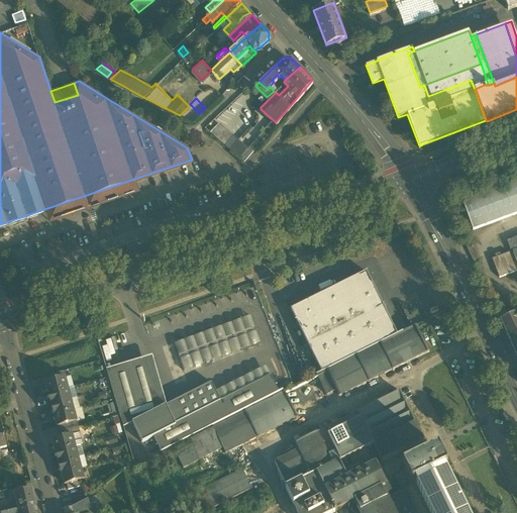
[(238,154),(244,159),(276,122),(271,118),(247,145),(241,152),(240,151),(238,154)]
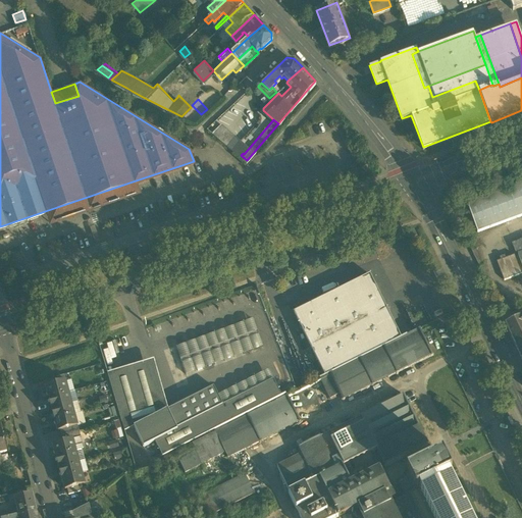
[(212,131),(241,155),(243,153),(244,154),(250,147),(240,139),(241,138),(221,121),(212,131)]
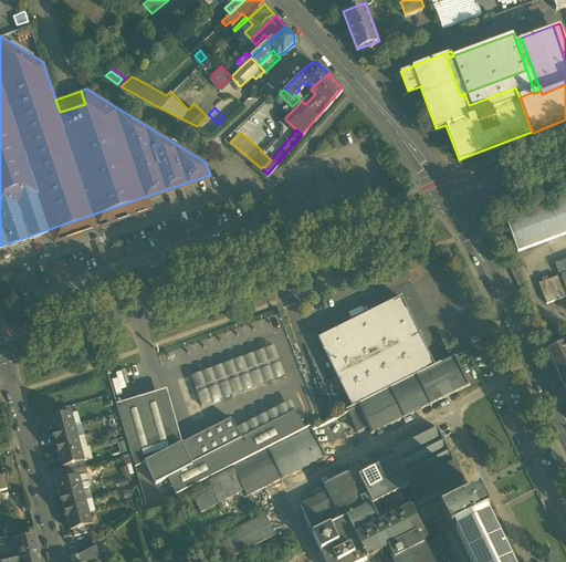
[(565,195),(506,218),(517,249),(565,231),(565,195)]
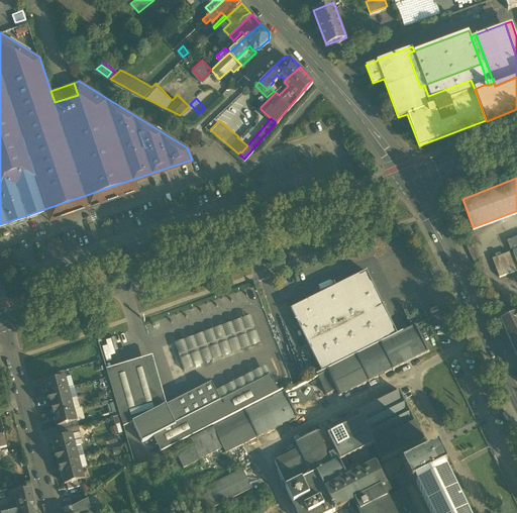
[(138,190),(134,179),(47,208),(50,220),(138,190)]
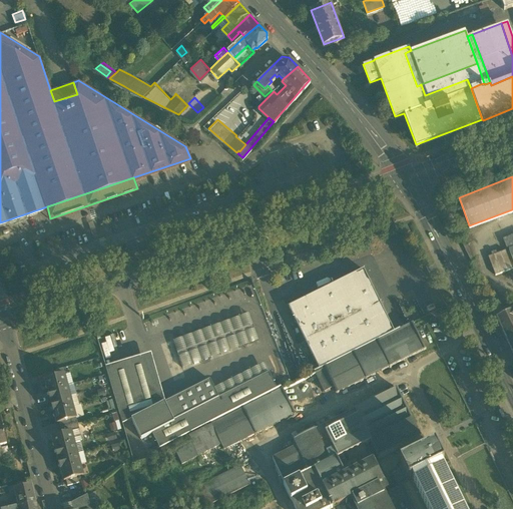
[(512,240),(512,231),(503,234),(505,243),(512,240)]
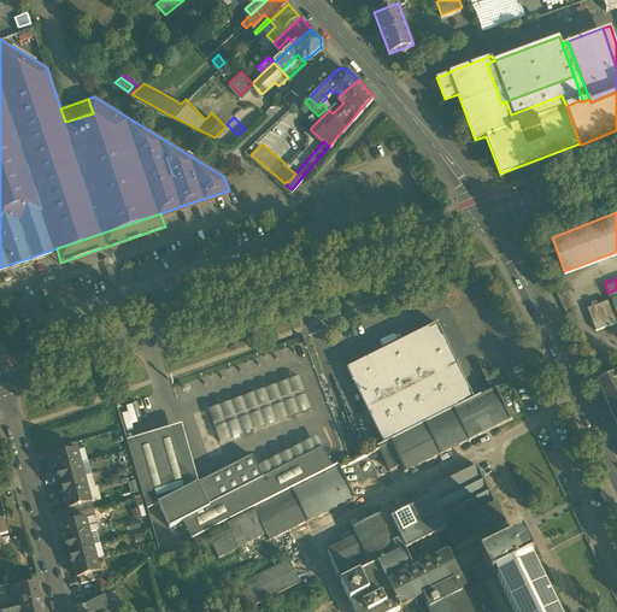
[(607,298),(587,306),(595,328),(616,321),(607,298)]
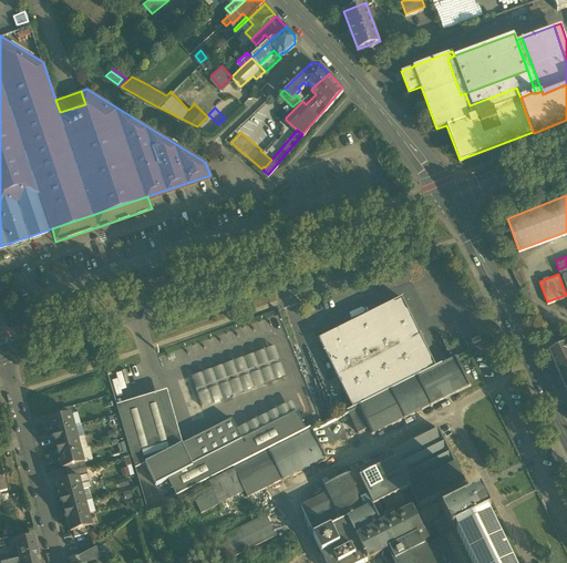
[(319,336),(353,405),(435,364),(402,295),(319,336)]
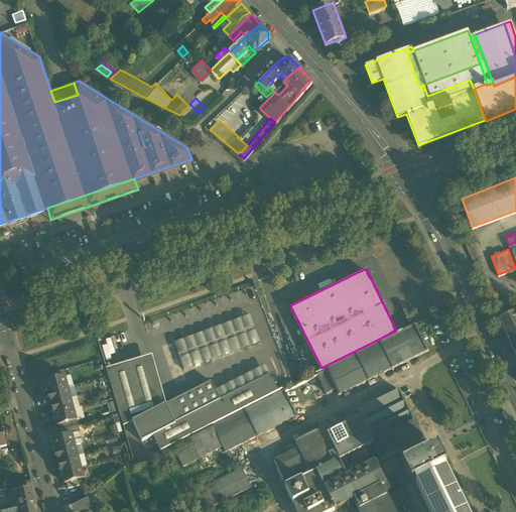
[(499,316),(510,340),(515,336),(515,309),(499,316)]
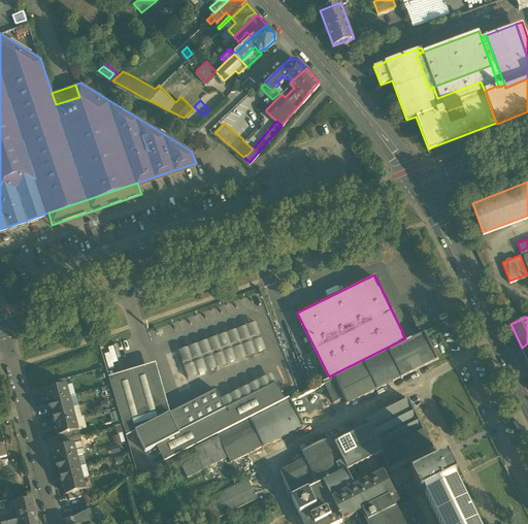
[(178,348),(183,359),(260,331),(256,320),(178,348)]
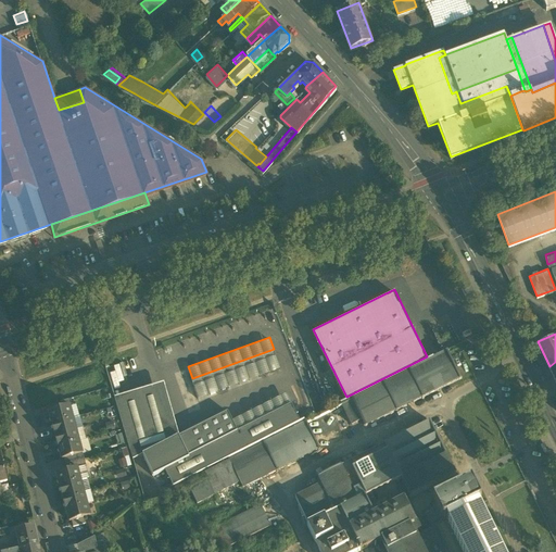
[(276,353),(274,349),(192,378),(193,383),(276,353)]
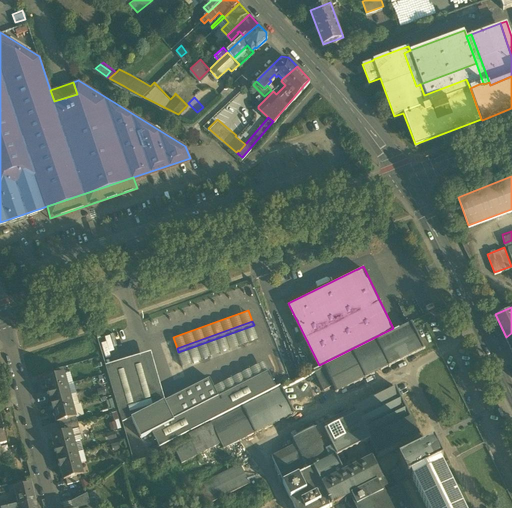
[(334,383),(336,389),(424,346),(430,343),(428,337),(422,340),(413,321),(315,368),(324,387),(334,383)]
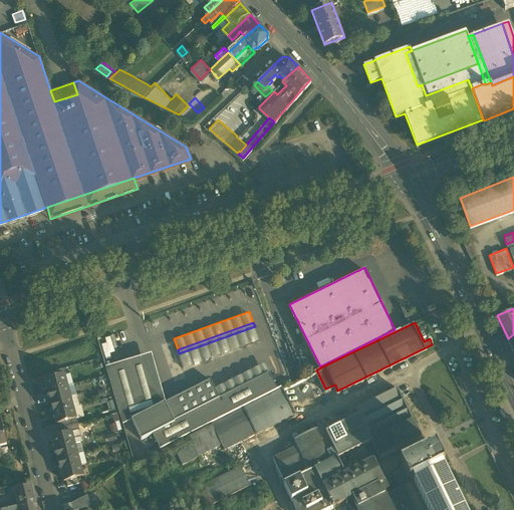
[(259,338),(255,326),(179,353),(183,364),(259,338)]
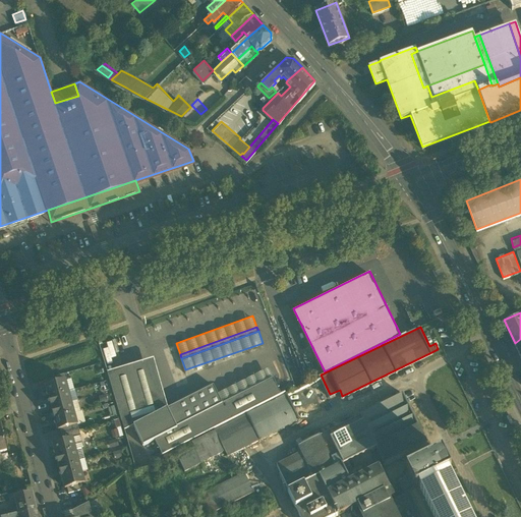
[(124,425),(133,421),(168,404),(154,355),(108,368),(124,425)]
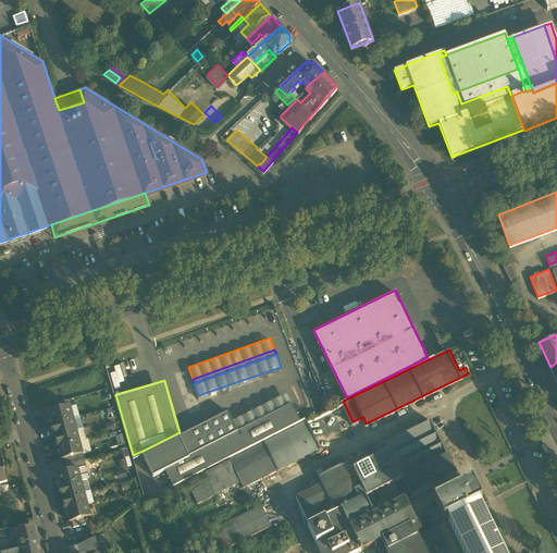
[(286,391),(233,417),(237,428),(292,402),(286,391)]
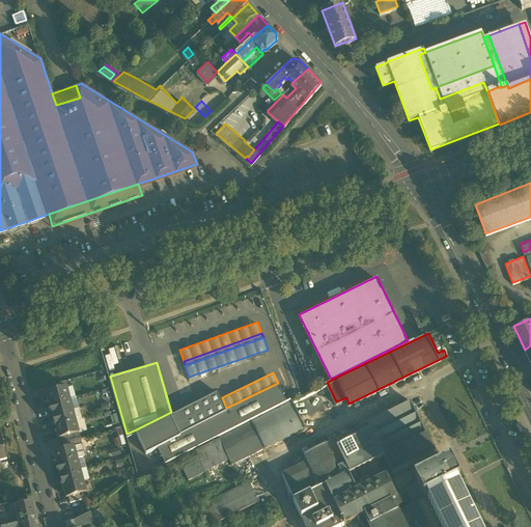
[(47,384),(49,389),(60,386),(59,380),(47,384)]
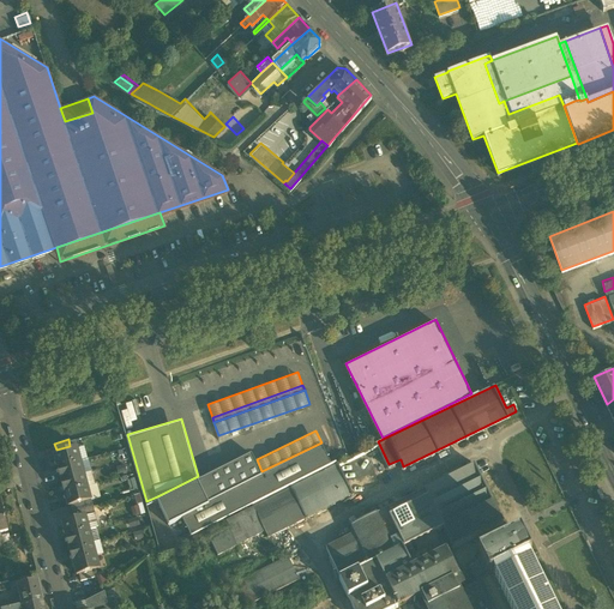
[(182,513),(191,530),(224,514),(331,462),(321,442),(262,471),(208,498),(209,500),(182,513)]
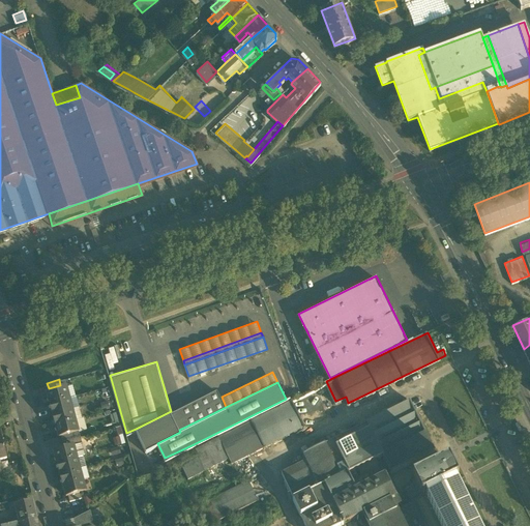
[(67,385),(69,396),(76,393),(72,383),(67,385)]
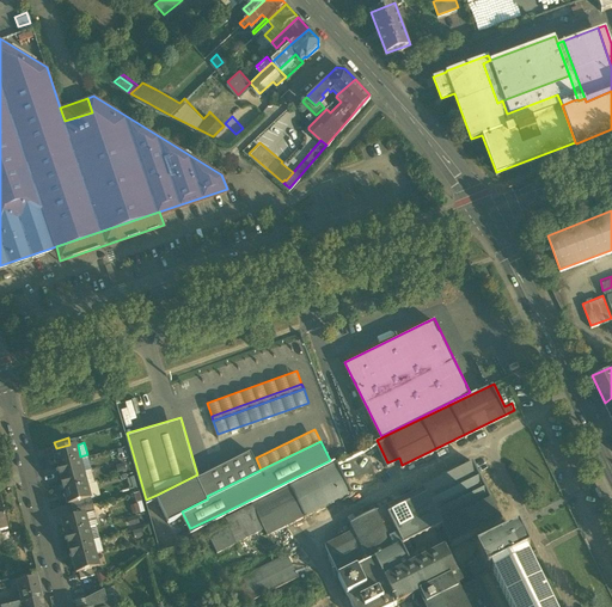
[(57,463),(80,457),(78,445),(77,443),(69,445),(56,448),(54,449),(57,461),(57,463)]
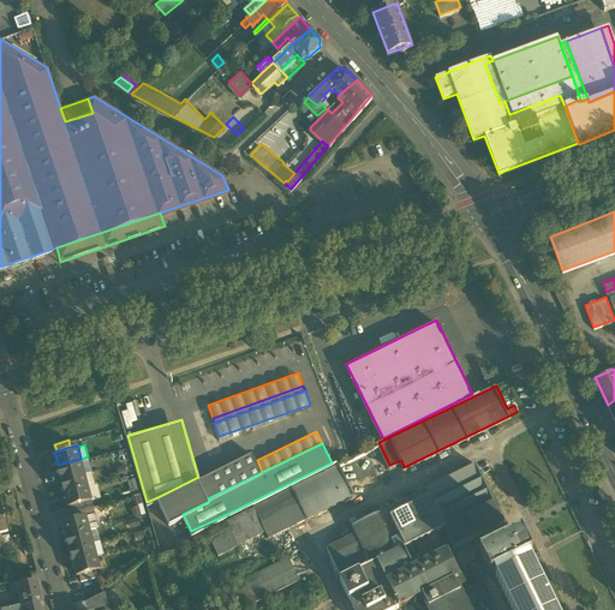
[(208,498),(262,472),(257,460),(252,450),(198,477),(208,498)]
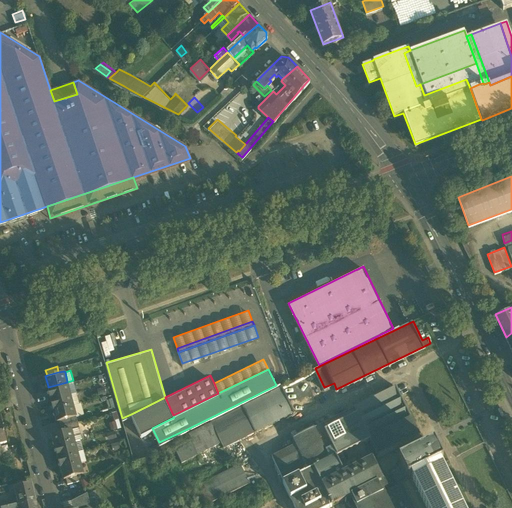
[(74,380),(73,380),(67,382),(70,392),(77,391),(74,380)]
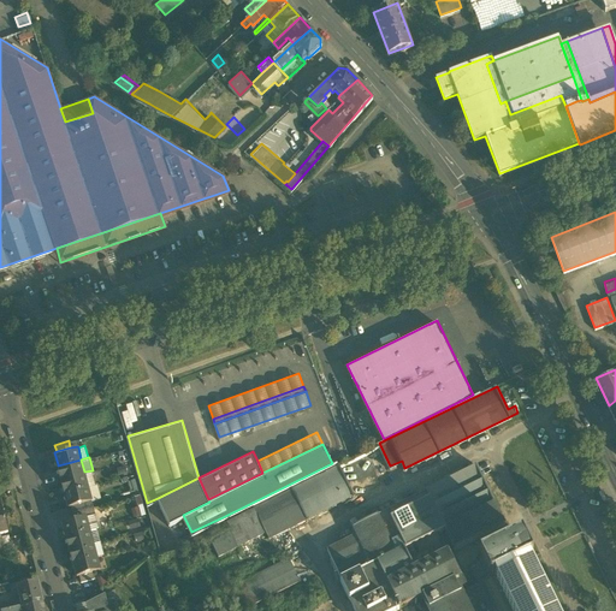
[(58,466),(61,479),(84,472),(81,460),(58,466)]
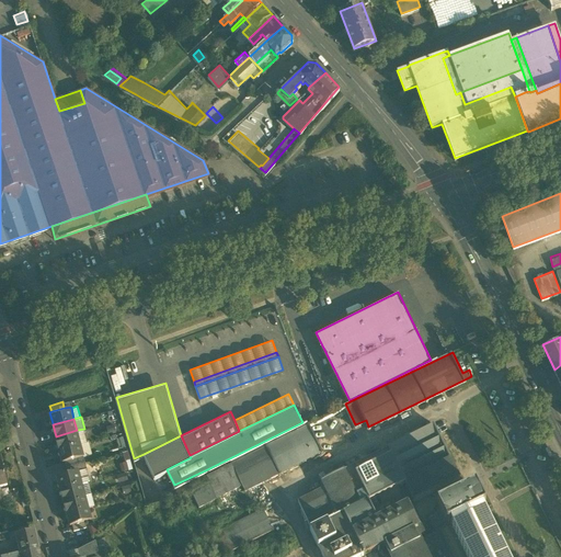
[(325,556),(350,556),(379,543),(385,540),(419,534),(424,532),(408,500),(405,501),(398,482),(404,479),(413,498),(460,476),(433,421),(321,476),(324,484),(298,496),(311,523),(310,524),(325,556)]
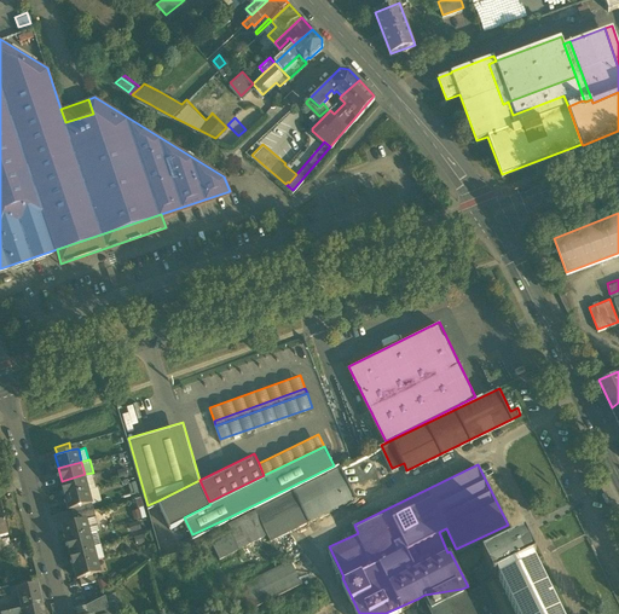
[(126,465),(117,468),(120,476),(128,474),(126,465)]
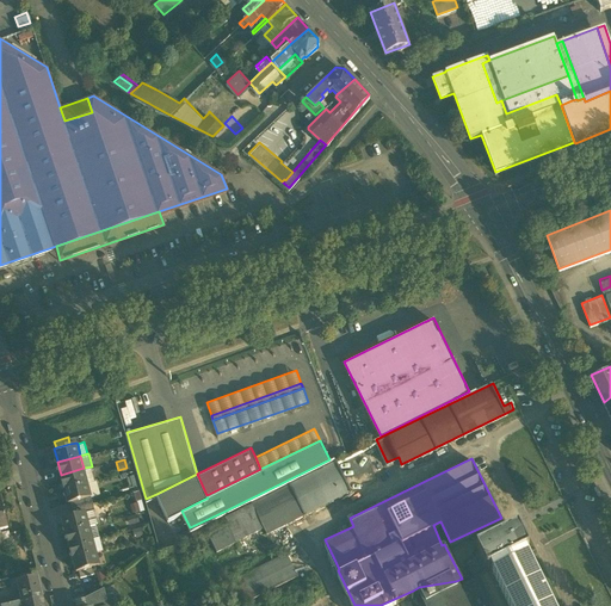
[(337,459),(252,500),(265,526),(266,530),(351,488),(337,459)]
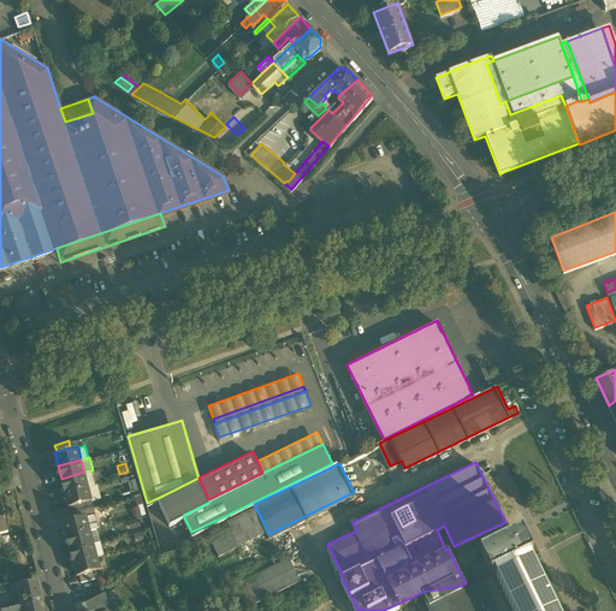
[(96,482),(93,470),(84,472),(88,485),(96,482)]
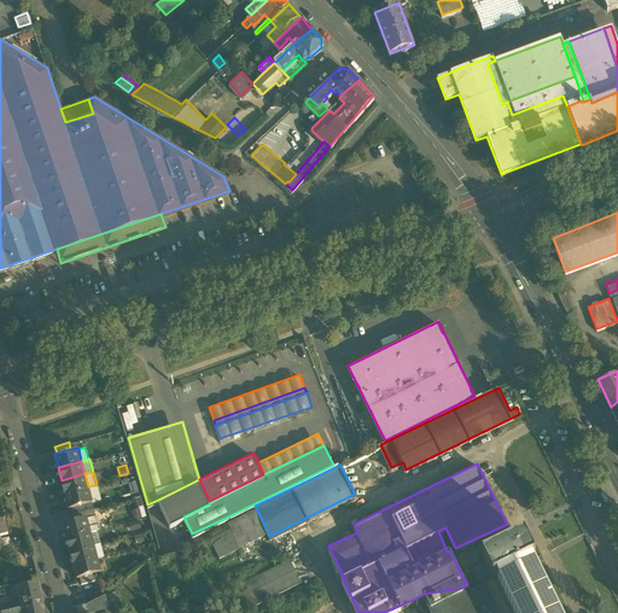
[(62,480),(64,492),(88,486),(85,473),(62,480)]
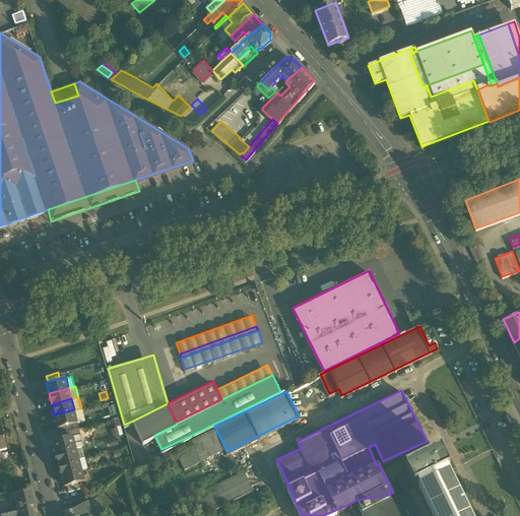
[(115,402),(108,404),(112,416),(118,414),(115,402)]
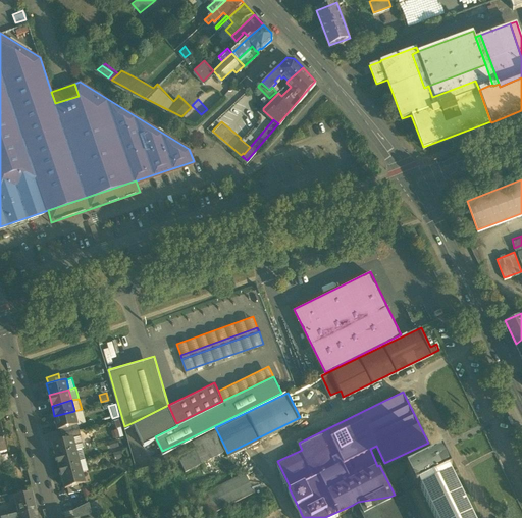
[(177,425),(176,423),(168,405),(134,422),(144,442),(155,436),(177,425)]
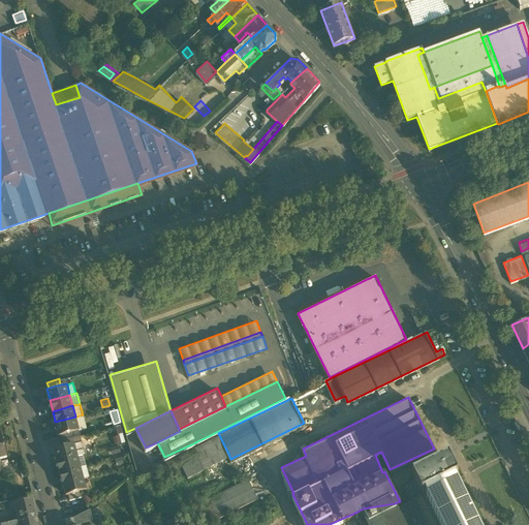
[(84,414),(83,414),(75,417),(79,428),(87,426),(84,414)]
